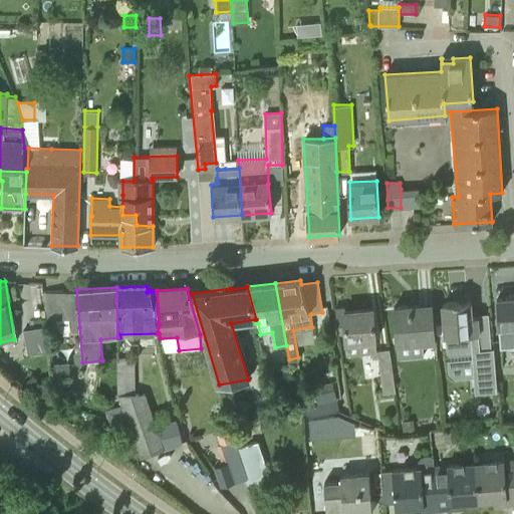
[(79,327),(76,289),(46,292),(49,329),(79,327)]
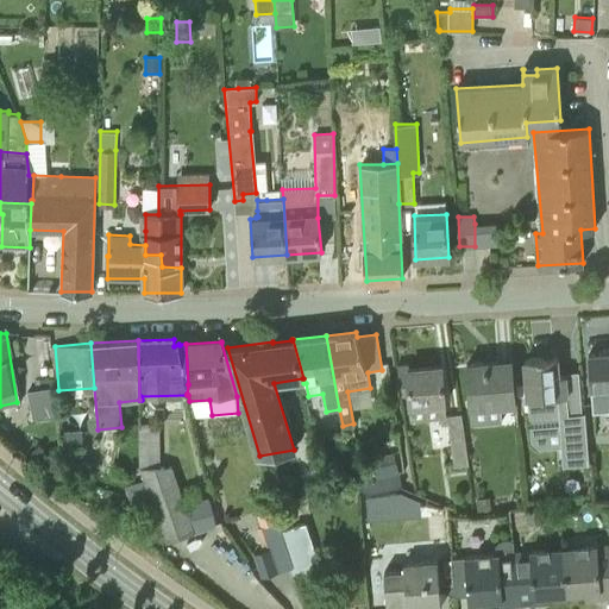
[(608,351),(606,351),(606,352),(589,355),(594,408),(608,407),(608,351)]
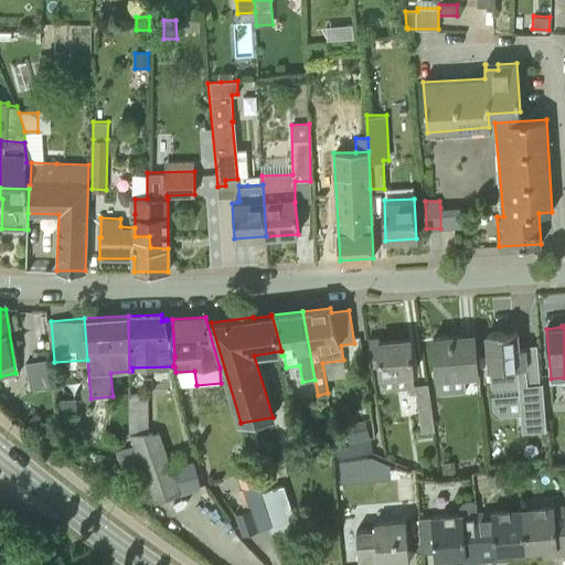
[(547,428),(545,401),(543,379),(536,380),(529,375),(526,375),(525,371),(526,371),(524,345),(518,345),(516,331),(487,333),(489,355),(490,370),(492,370),(493,373),(490,374),(491,391),(492,391),(493,408),(502,415),(521,414),(522,430),(547,428)]
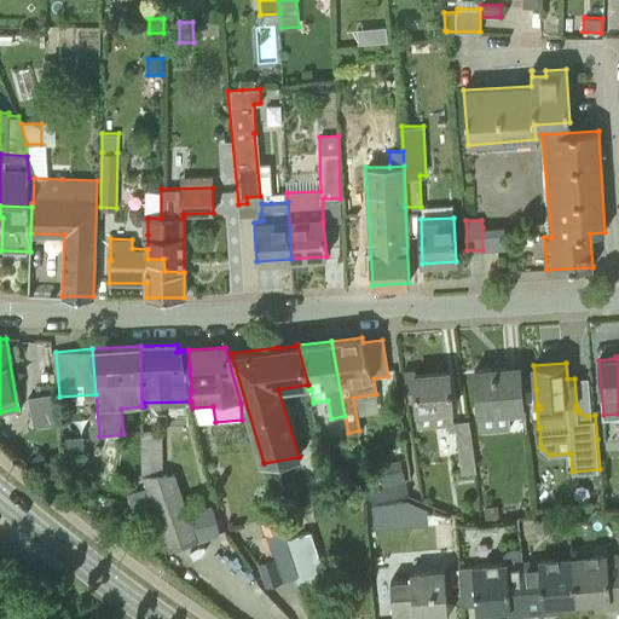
[(510,428),(508,412),(526,410),(520,366),(519,366),(520,374),(505,374),(505,368),(474,370),(479,431),(510,428)]
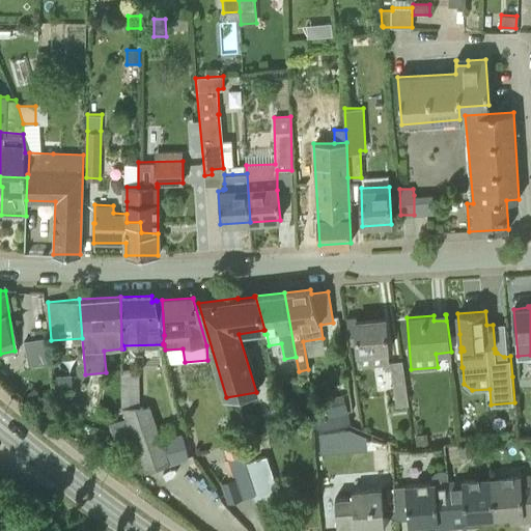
[(385,364),(384,354),(389,353),(385,319),(357,320),(357,317),(346,318),(350,343),(359,342),(360,355),(358,355),(360,367),(385,364)]
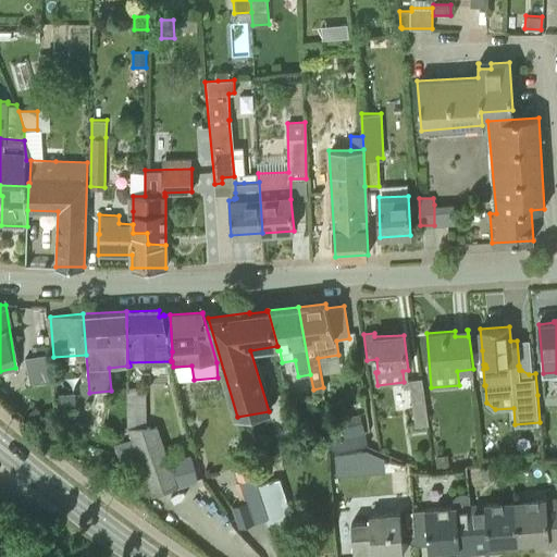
[(31,383),(56,380),(51,354),(26,358),(31,383)]
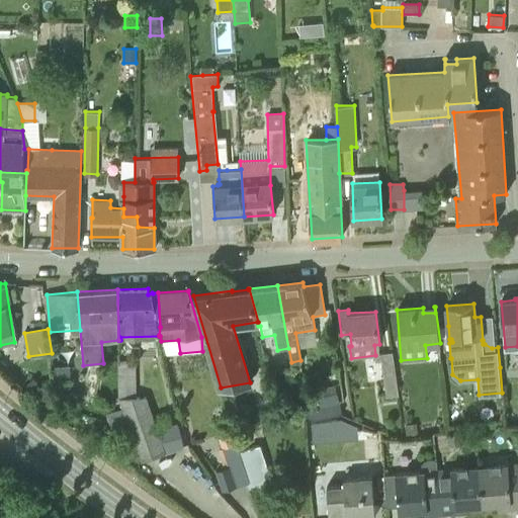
[(385,395),(399,394),(394,351),(380,353),(385,395)]
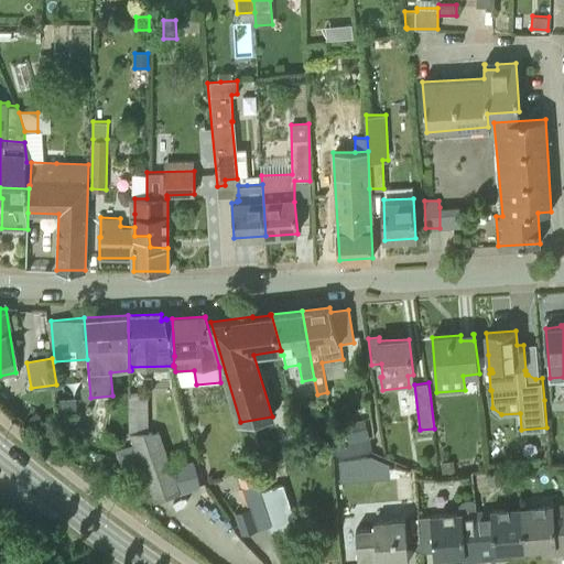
[(133,434),(149,434),(148,396),(130,396),(132,430),(133,434)]
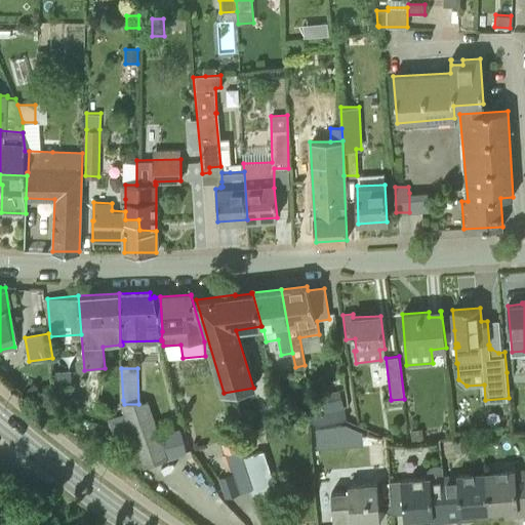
[(320,394),(324,412),(345,407),(340,390),(320,394)]
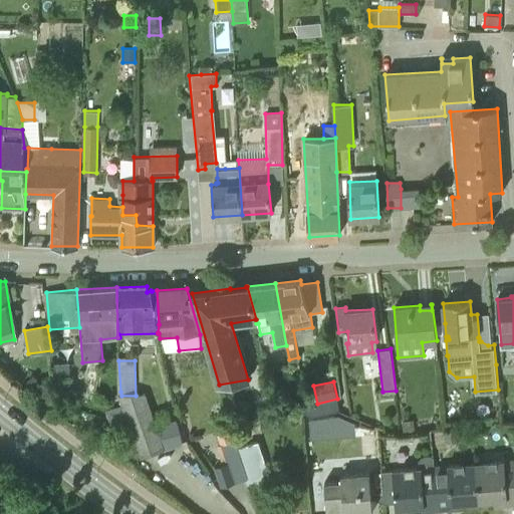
[(145,396),(136,396),(121,396),(123,404),(131,427),(140,457),(164,449),(156,427),(145,396)]
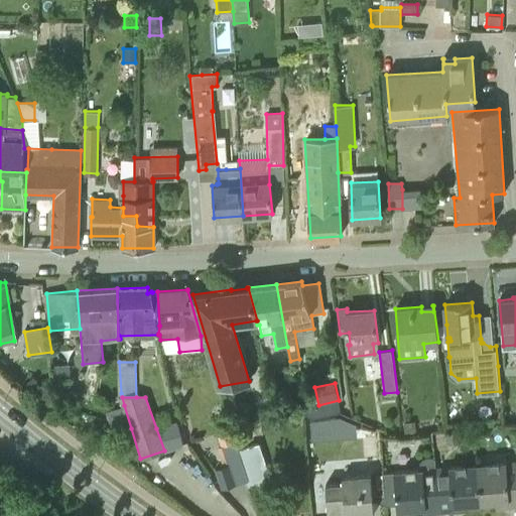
[(339,400),(318,405),(318,407),(309,409),(311,418),(341,411),(339,400)]
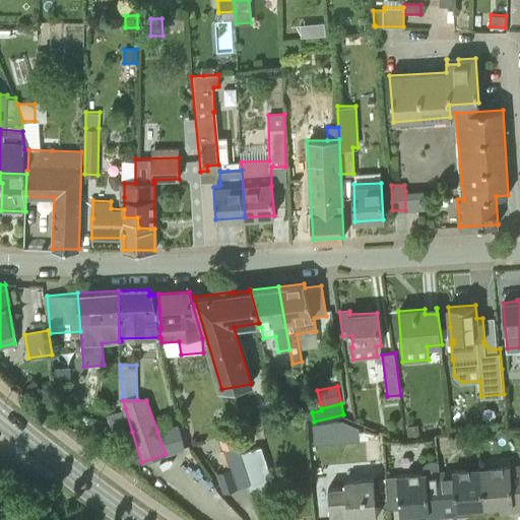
[(116,436),(132,432),(125,408),(108,413),(116,436)]
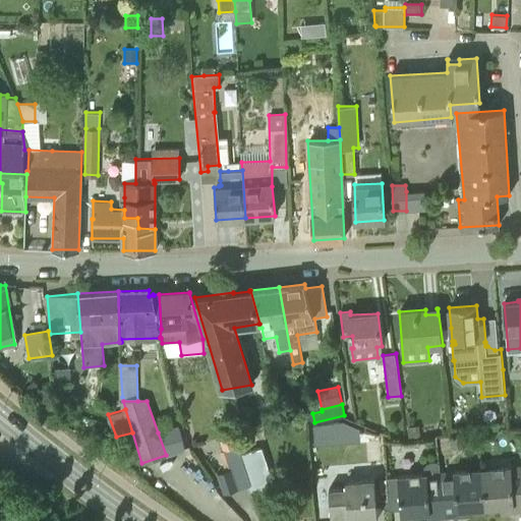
[(215,424),(223,450),(236,446),(228,420),(215,424)]
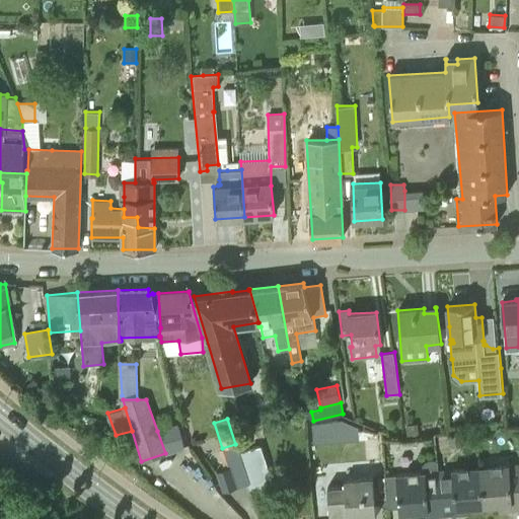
[(312,444),(345,441),(342,419),(310,424),(312,444)]
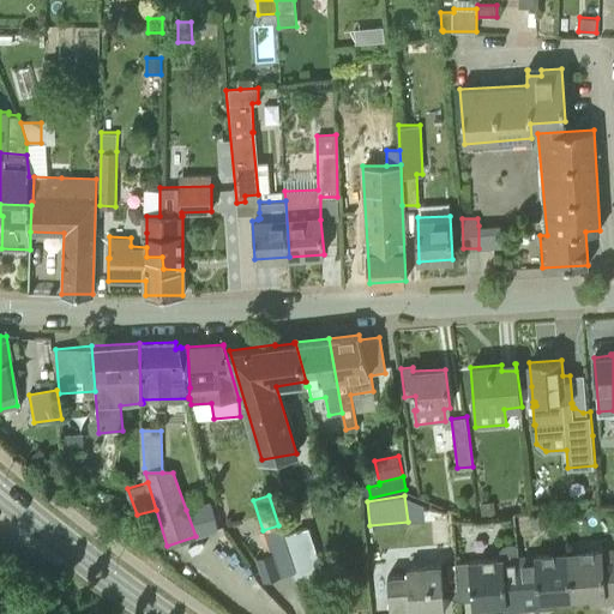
[(493,501),(479,504),(481,516),(494,513),(493,501)]
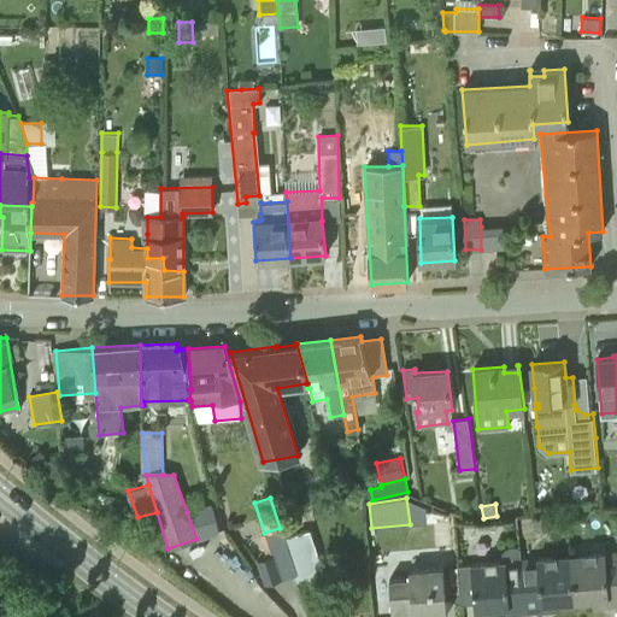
[(550,516),(532,517),(533,532),(551,530),(550,516)]
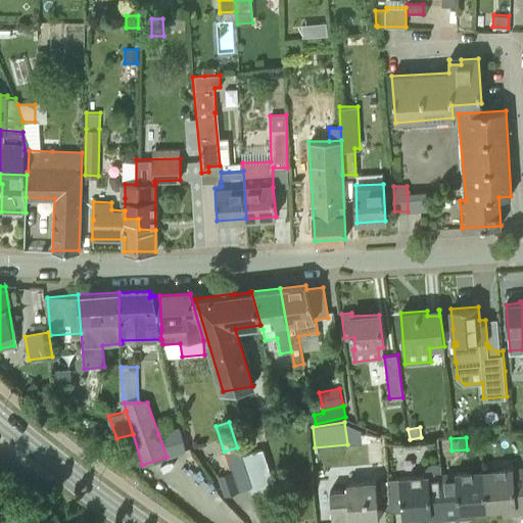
[(263,448),(240,456),(253,495),(270,490),(276,488),(263,448)]
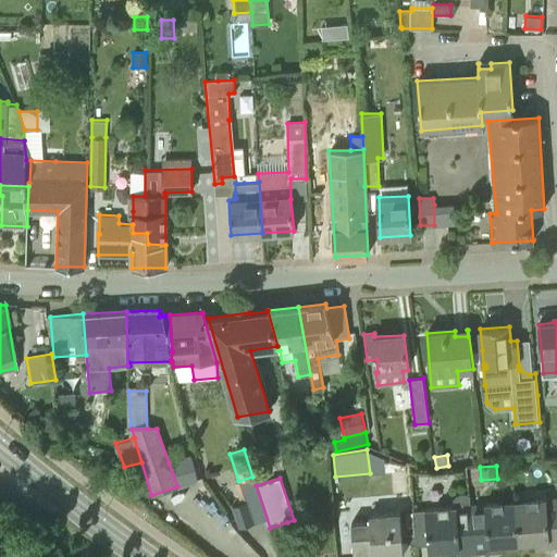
[(454,555),(474,553),(470,505),(470,494),(466,493),(459,493),(454,496),(452,506),(425,508),(429,551),(454,548),(454,555)]
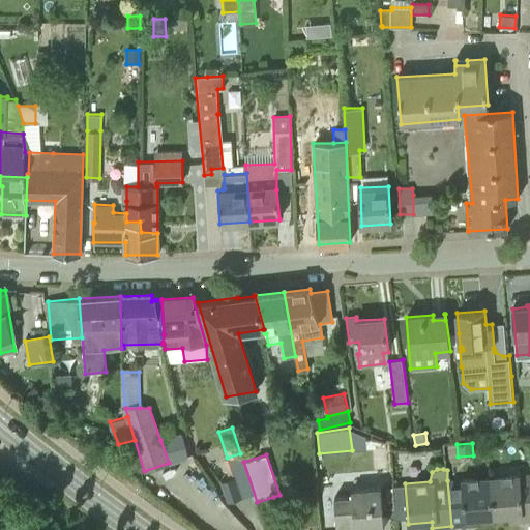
[(518,521),(529,519),(529,473),(509,475),(490,476),(494,517),(518,514),(518,521)]
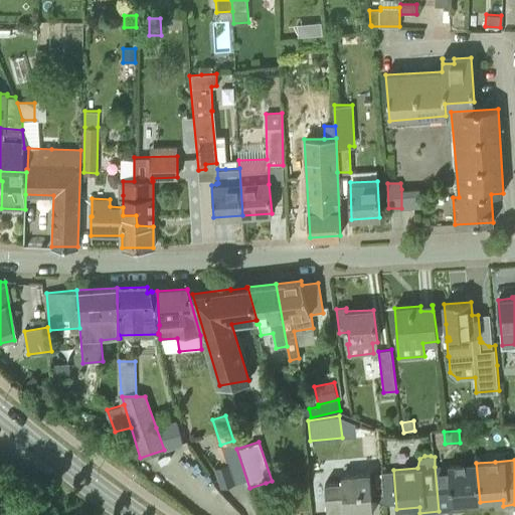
[(234,483),(227,463),(223,465),(214,468),(221,488),(234,483)]
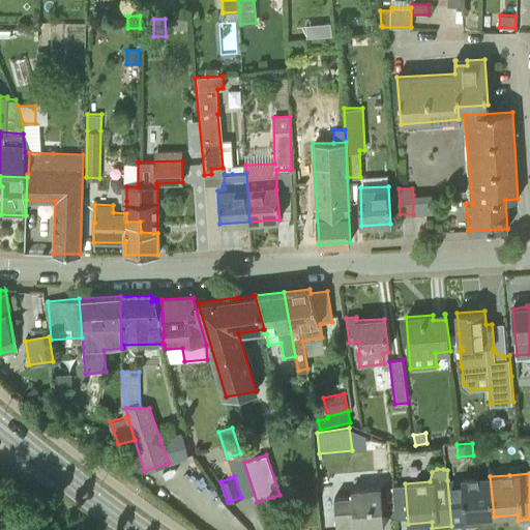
[(490,476),(447,480),(451,526),(471,524),(470,519),(494,517),(490,476)]
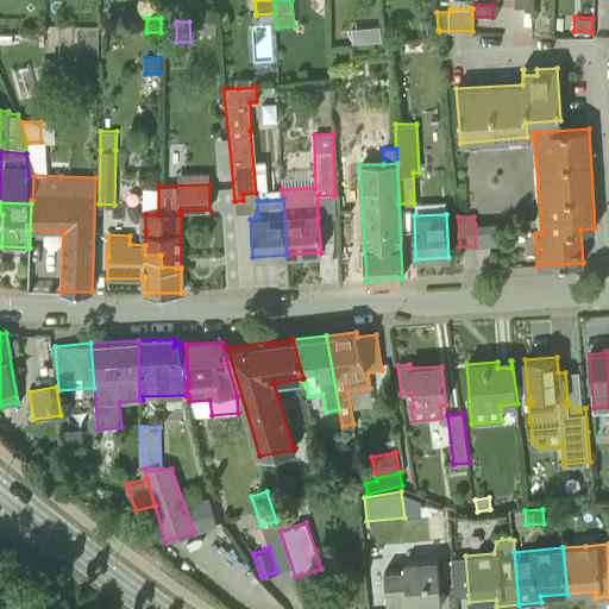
[(382,573),(385,608),(426,608),(427,607),(441,606),(435,559),(400,562),(401,572),(382,573)]
